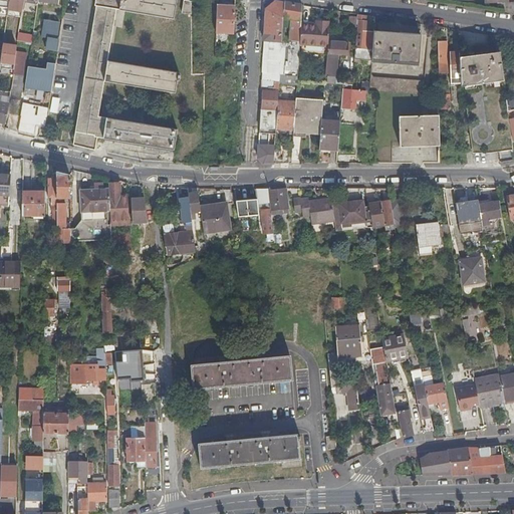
[(0,0),(0,7),(5,8),(8,8),(9,0),(0,0)]
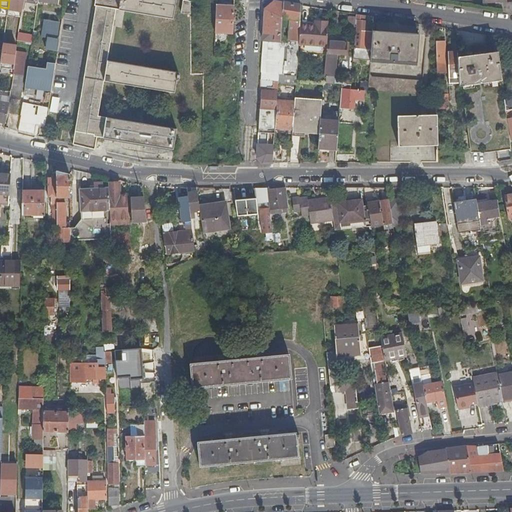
[(9,0),(8,8),(8,10),(22,12),(24,1),(23,0),(9,0)]
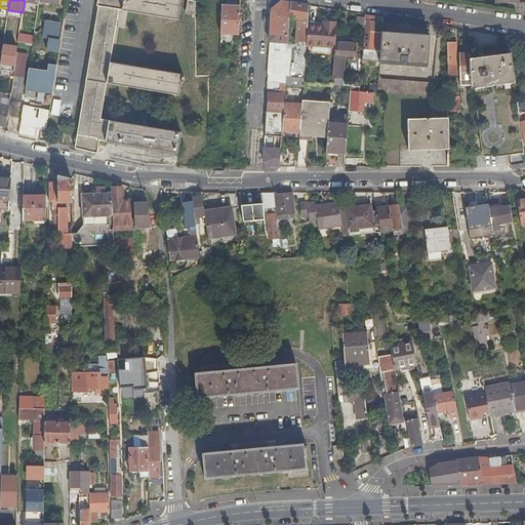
[(98,0),(74,148),(96,153),(98,139),(105,140),(109,120),(101,119),(107,83),(110,62),(119,7),(122,8),(123,0),(98,0)]
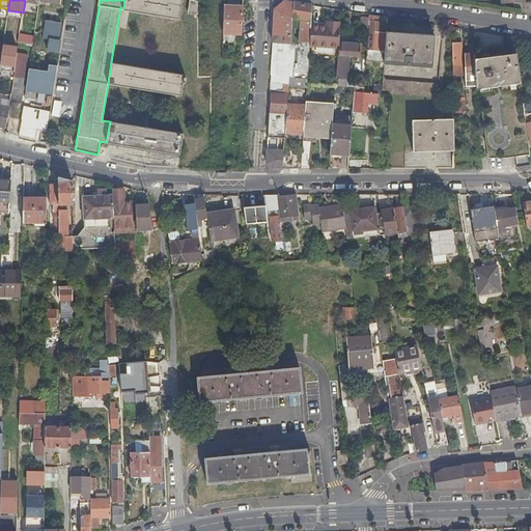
[(182,0),(124,0),(123,8),(123,10),(179,20),(182,0)]
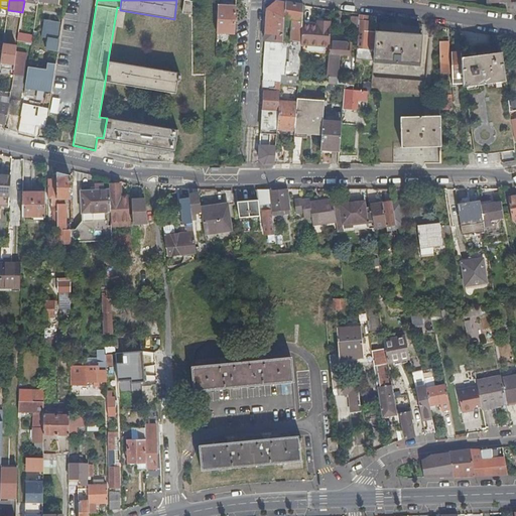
[(183,0),(182,12),(192,14),(192,1),(185,0),(183,0)]
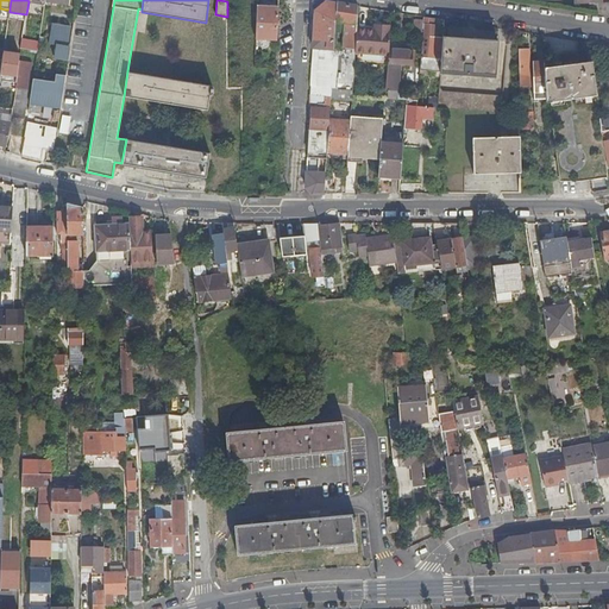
[(326,0),(325,0),(315,10),(313,46),(319,48),(315,86),(331,87),(334,31),(337,2),(326,0)]
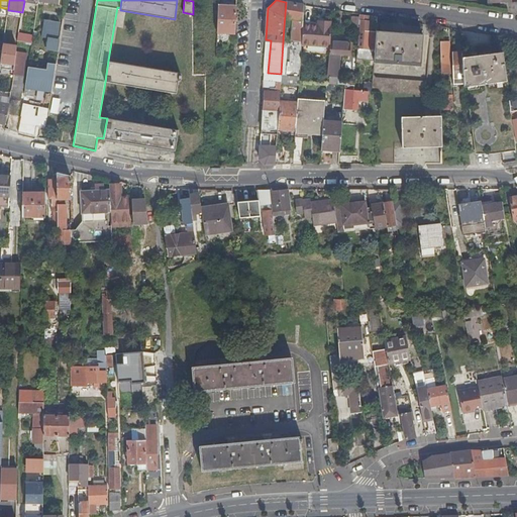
[(516,1),(511,2),(508,2),(508,11),(516,12),(516,1)]
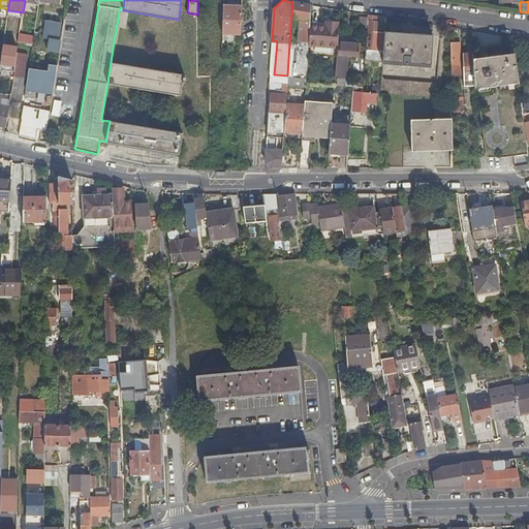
[(292,78),(306,79),(309,45),(310,24),(311,5),(292,2),(290,27),(298,27),(296,62),(293,62),(292,78)]
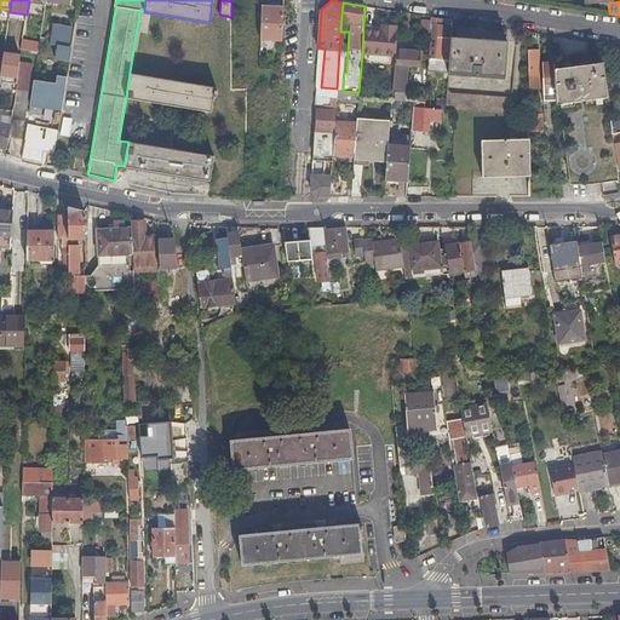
[(260,39),(282,40),(285,7),(262,6),(260,39)]
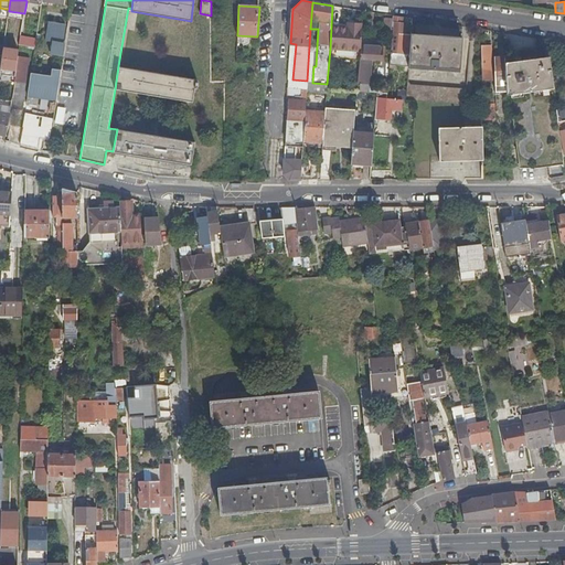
[(49,23),(65,27),(66,19),(50,16),(49,23)]
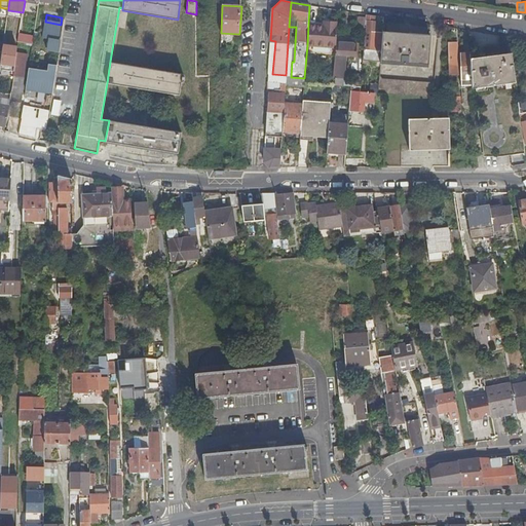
[(366,20),(364,48),(363,61),(380,62),(380,61),(382,33),(376,32),(377,21),(376,21),(376,16),(368,16),(368,21),(366,20)]
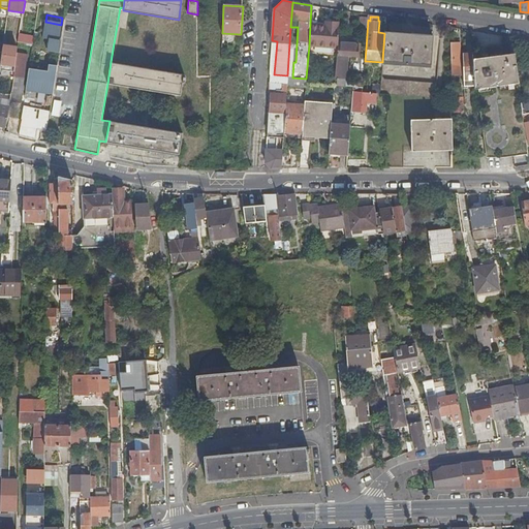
[(61,25),(45,22),(42,37),(49,39),(58,40),(61,25)]
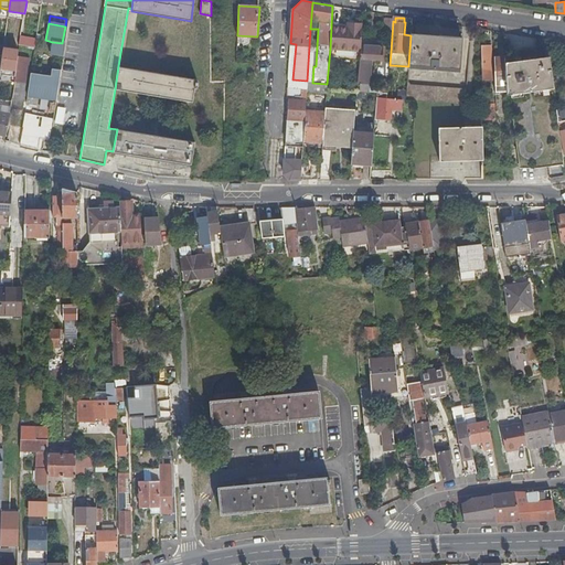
[(330,49),(360,51),(361,45),(361,40),(363,24),(349,23),(348,27),(331,25),(330,49)]
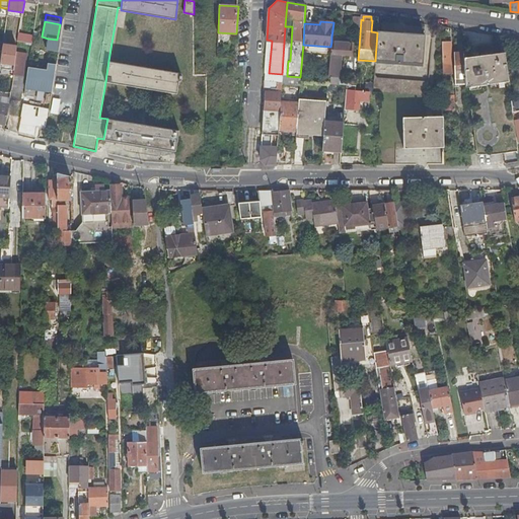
[(267,73),(267,80),(278,81),(282,82),(282,81),(286,81),(287,76),(288,61),(290,61),(292,26),(285,26),(282,74),(269,73),(267,73)]
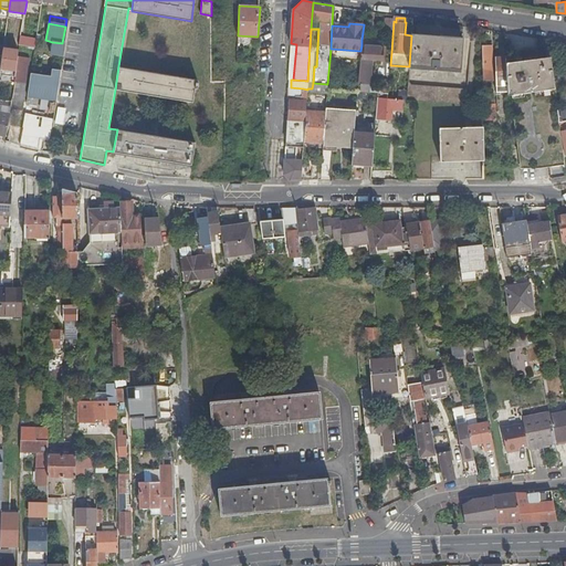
[(439,67),(461,69),(463,38),(411,33),(411,35),(409,65),(433,66),(439,67)]
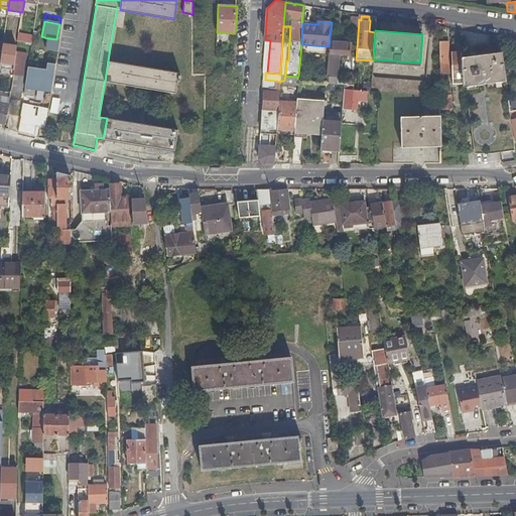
[(17,41),(18,41),(31,44),(32,35),(18,32),(17,41)]
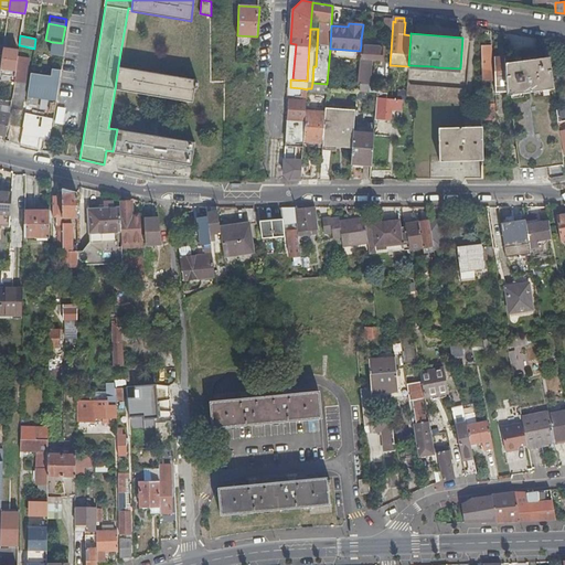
[(61,52),(62,43),(52,42),(51,50),(61,52)]
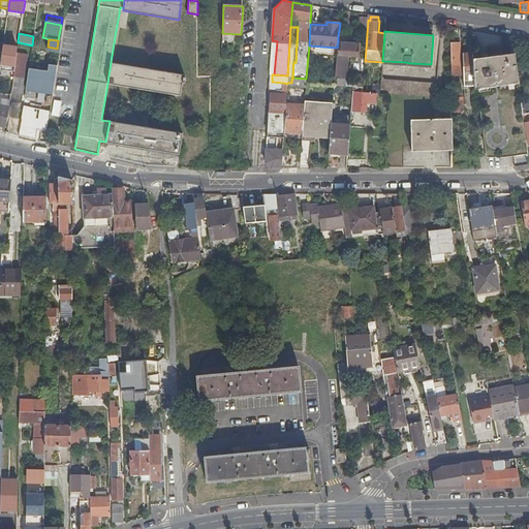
[(359,43),(338,42),(337,48),(337,54),(335,78),(337,78),(344,79),(345,79),(347,55),(358,56),(359,43)]
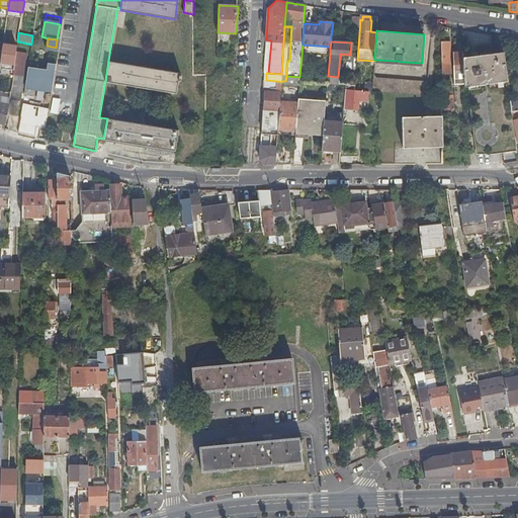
[(450,41),(441,41),(442,74),(451,73),(450,41)]
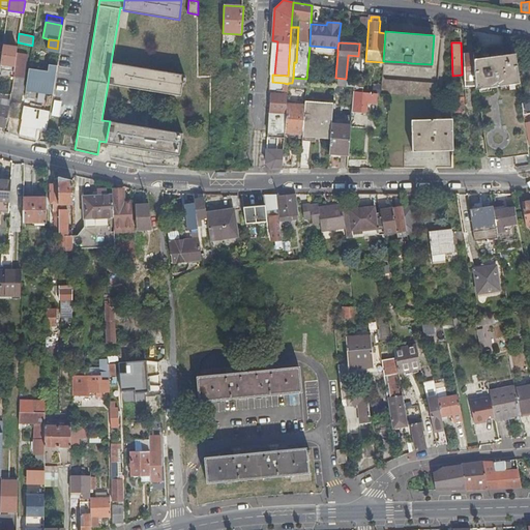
[(464,54),(474,53),(473,42),(471,42),(471,48),(463,48),(464,54)]
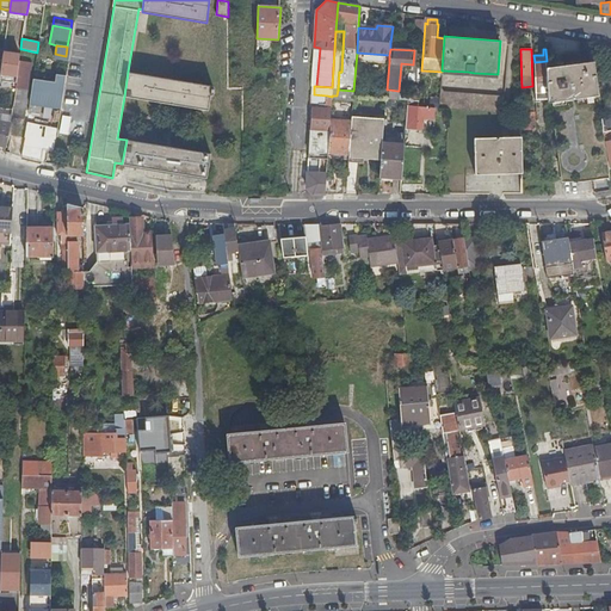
[(535,92),(538,92),(548,92),(547,69),(547,61),(535,62),(535,92)]
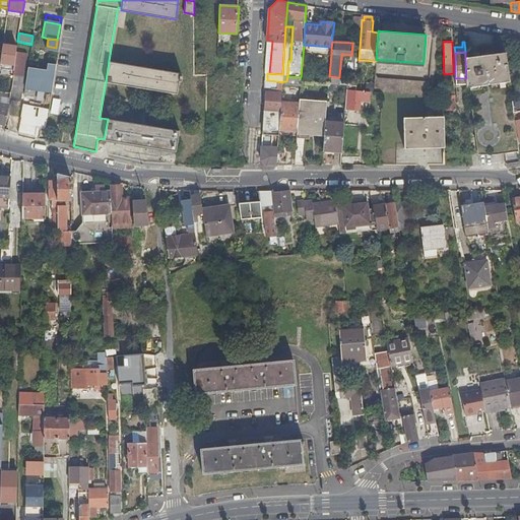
[(498,154),(518,151),(505,52),(465,59),(466,78),(466,88),(470,87),(477,154),(498,154)]
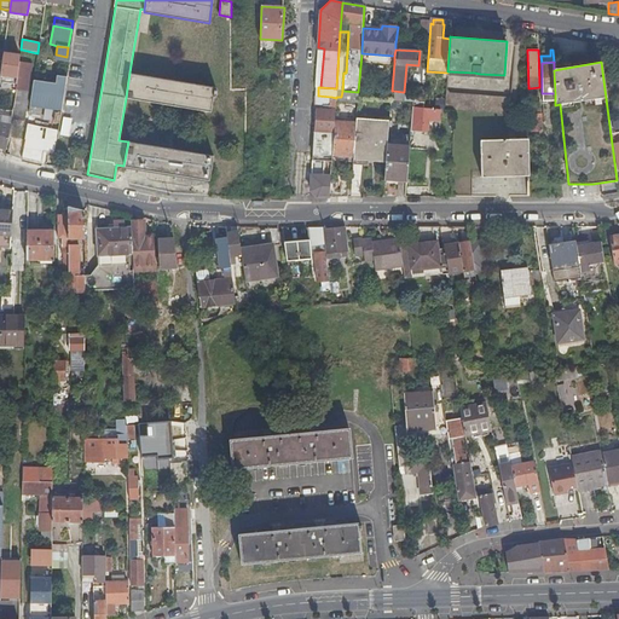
[(210,113),(214,88),(129,73),(126,98),(210,113)]
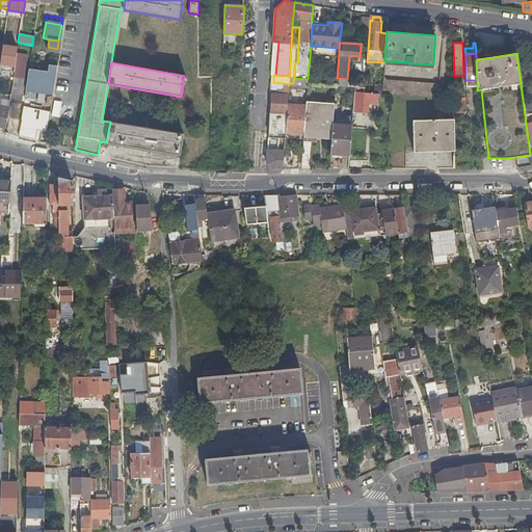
[(29,81),(43,83),(43,82),(54,84),(55,74),(31,71),(29,81)]
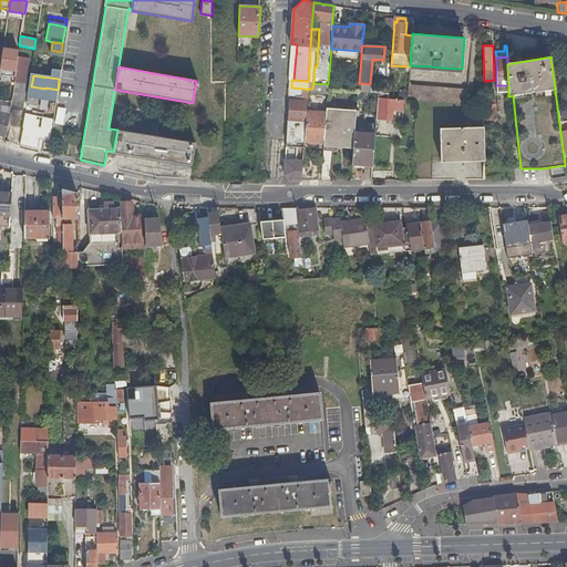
[(26,84),(13,82),(13,85),(16,85),(13,99),(12,98),(11,106),(19,107),(20,102),(22,103),(26,84)]
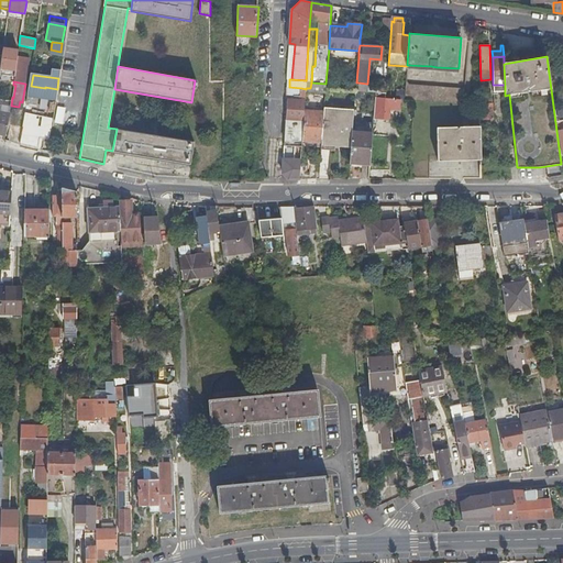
[(326,84),(311,83),(310,88),(310,92),(326,94),(326,84)]
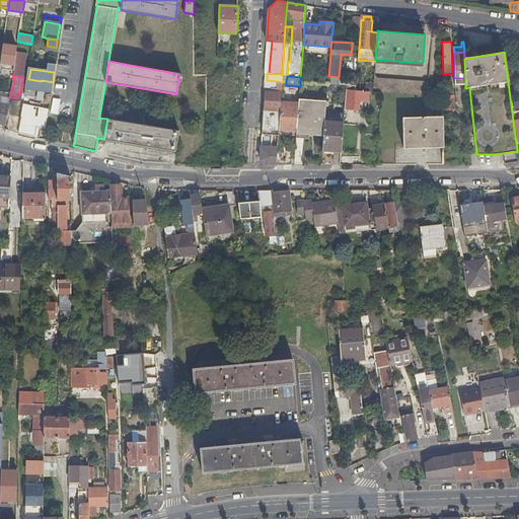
[(429,81),(374,77),(373,91),(428,95),(429,81)]
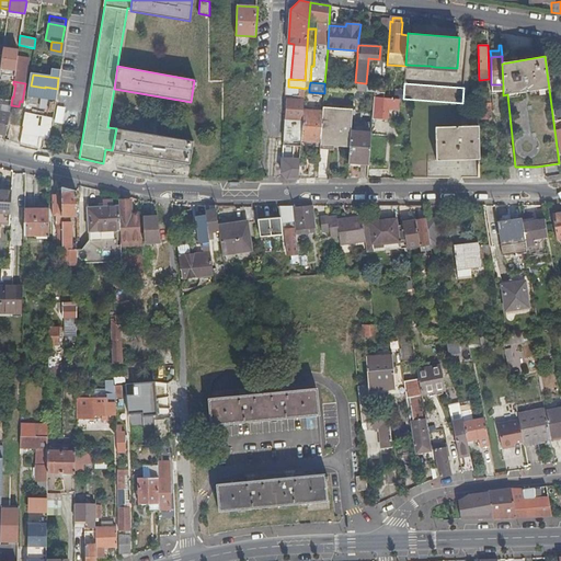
[(45,88),(31,86),(31,94),(38,95),(43,96),(52,98),(53,89),(45,88)]
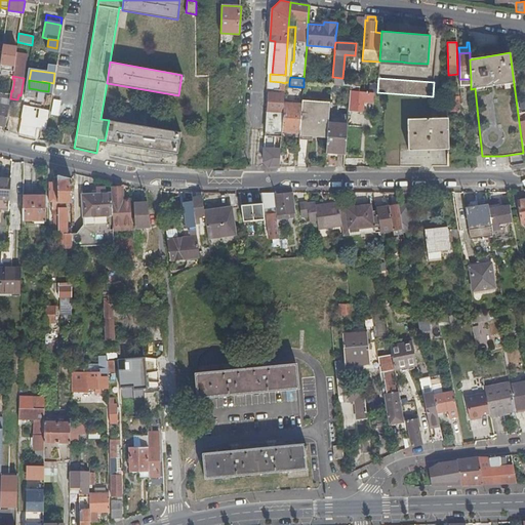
[(267,131),(281,134),(282,130),(284,103),(284,92),(285,85),(285,83),(281,82),(280,92),(268,91),(267,111),(268,112),(267,131)]
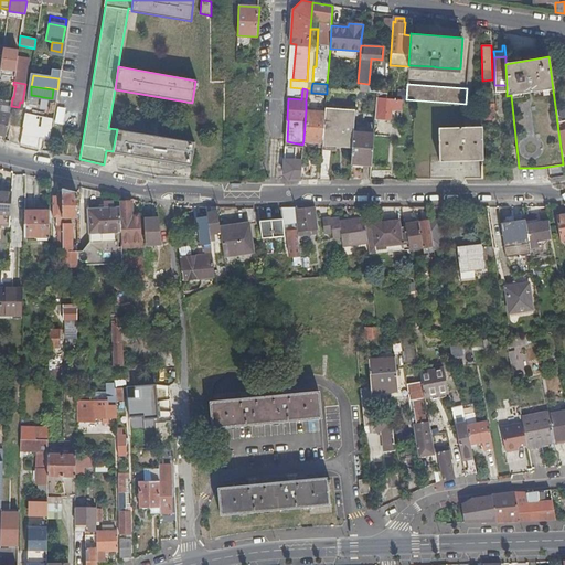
[(2,89),(1,100),(11,102),(12,92),(2,89)]
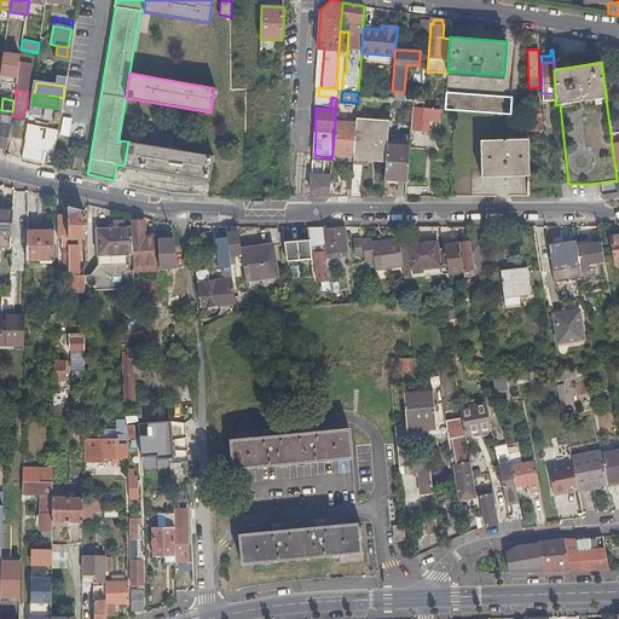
[(435,121),(440,121),(440,109),(432,108),(423,108),(424,100),(421,100),(421,102),(416,100),(412,131),(428,132),(429,120),(435,121)]
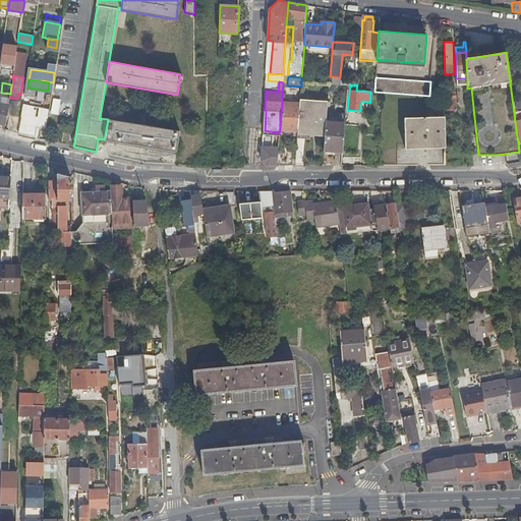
[(9,98),(0,96),(0,128),(4,129),(7,112),(9,98)]
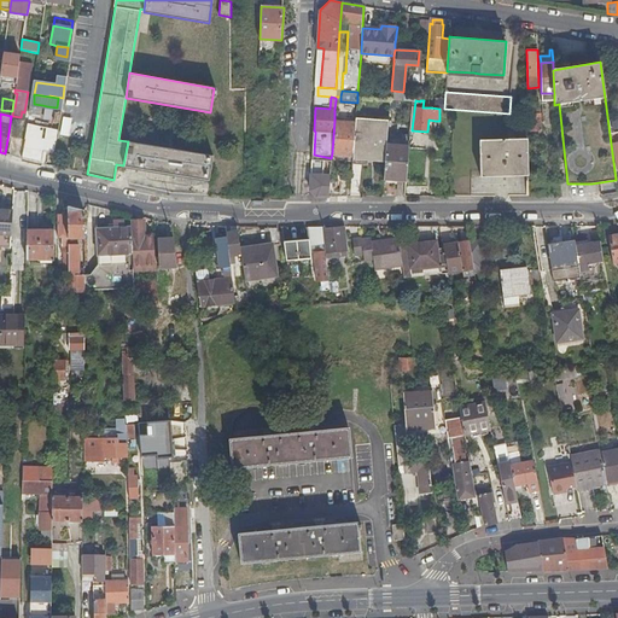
[(542,130),(541,114),(530,115),(530,132),(542,130)]
